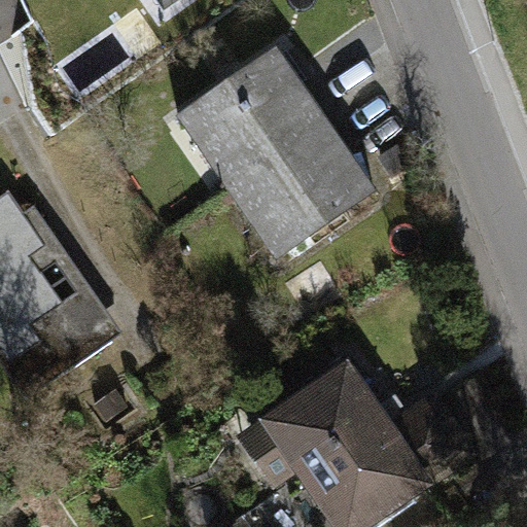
[(173,37),(160,14),(136,28),(149,50),(173,37)]
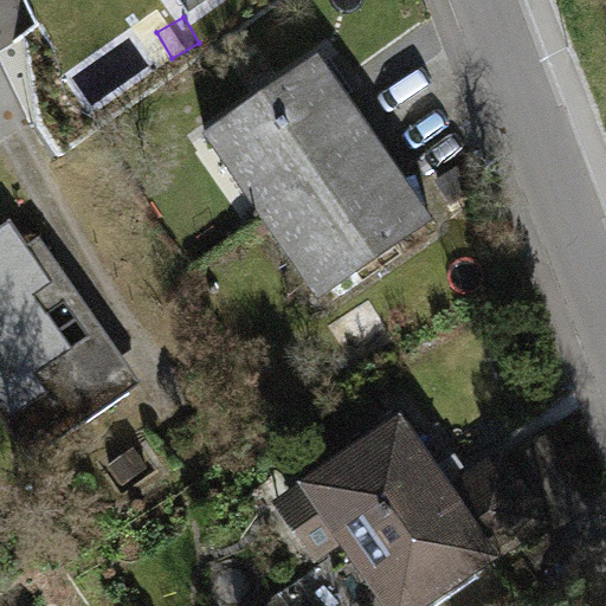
[(219,134),(275,212),(373,143),(317,65),(219,134)]
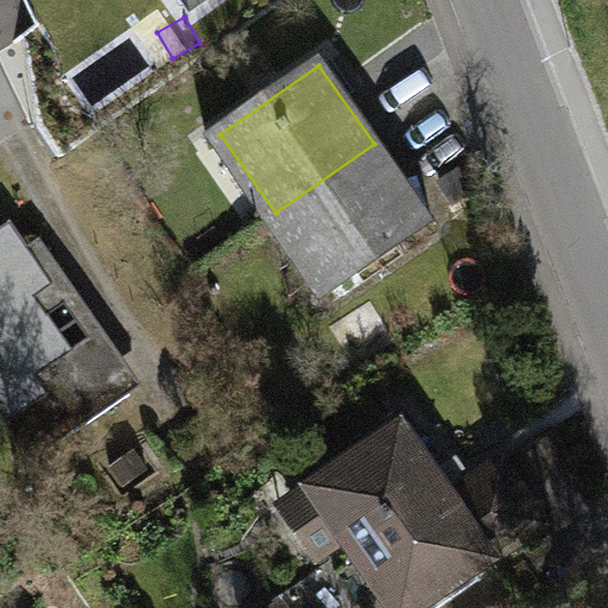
[(409,194),(374,144),(276,213),(329,292),(430,220),(420,187),(409,194)]
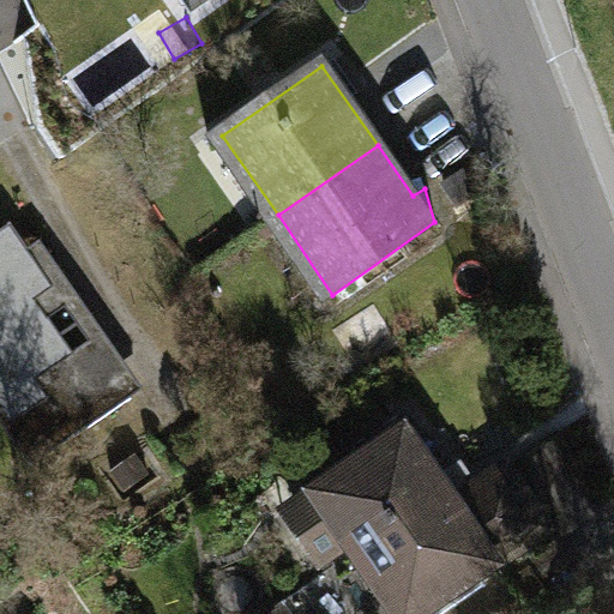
[(28,248),(11,224),(0,230),(0,408),(10,423),(47,399),(74,438),(130,399),(90,342),(72,354),(34,300),(53,288),(28,252),(28,248)]
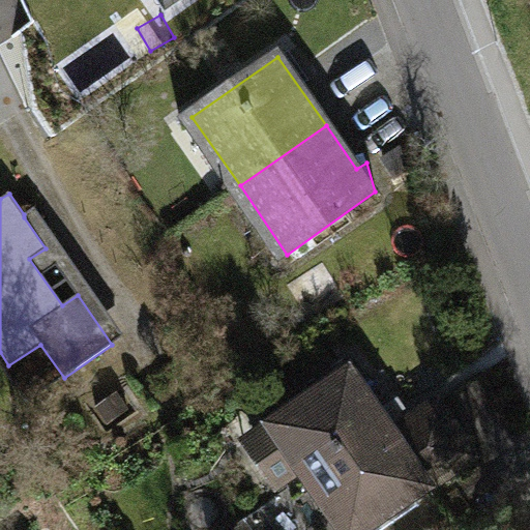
[(249,529),(365,529),(473,458),(437,405),(392,436),(349,373),(270,425),(305,477),(271,500),(272,501),(244,521),(249,529)]
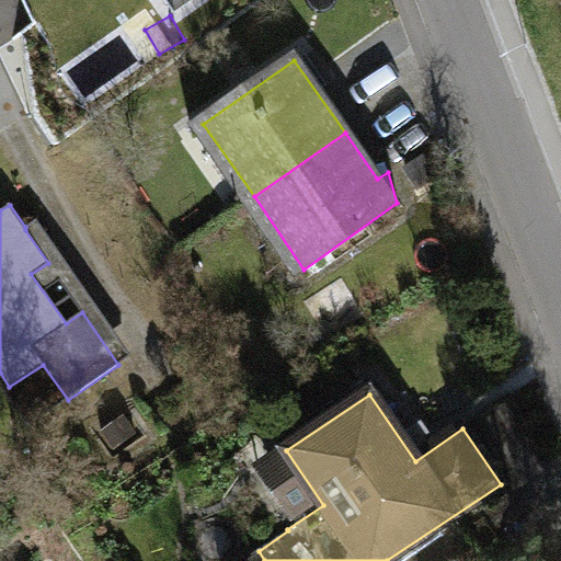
[(136,434),(123,416),(102,431),(114,448),(136,434)]
